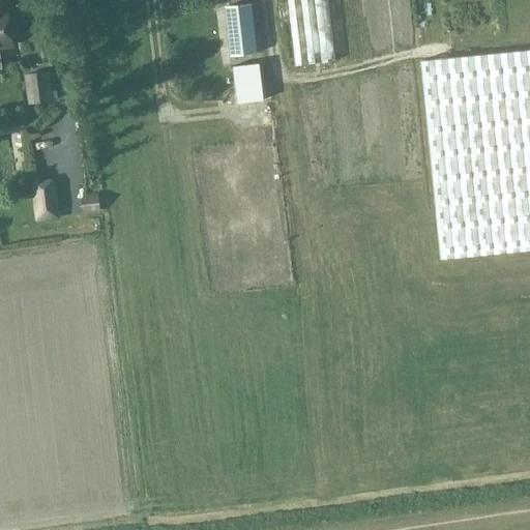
[(287,0),(295,66),(334,62),(327,0),(287,0)]
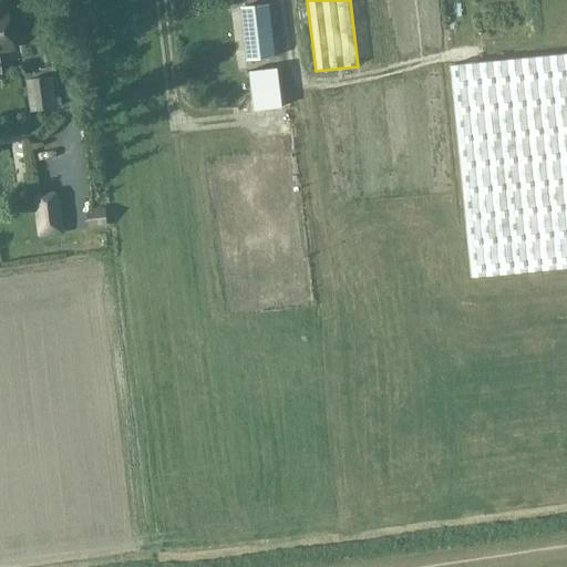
[(0,3),(0,53),(10,52),(3,3),(0,3)]
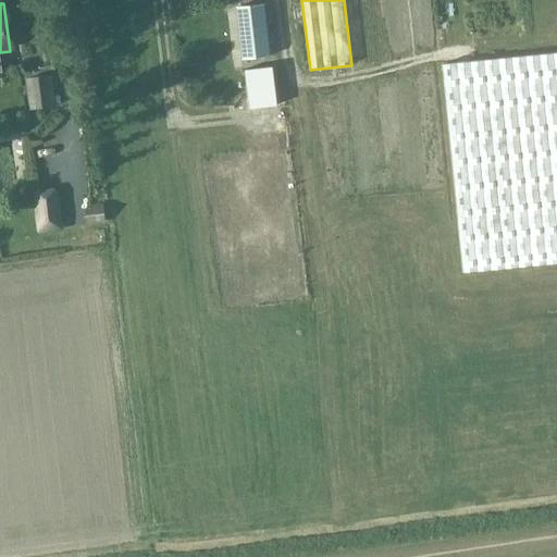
[(268,58),(262,7),(235,9),(242,61),(268,58)]
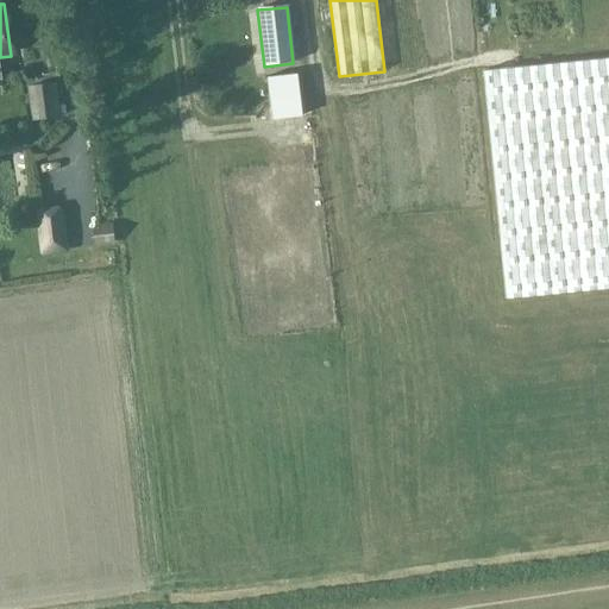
[(504,297),(608,288),(608,60),(487,70),(504,297)]
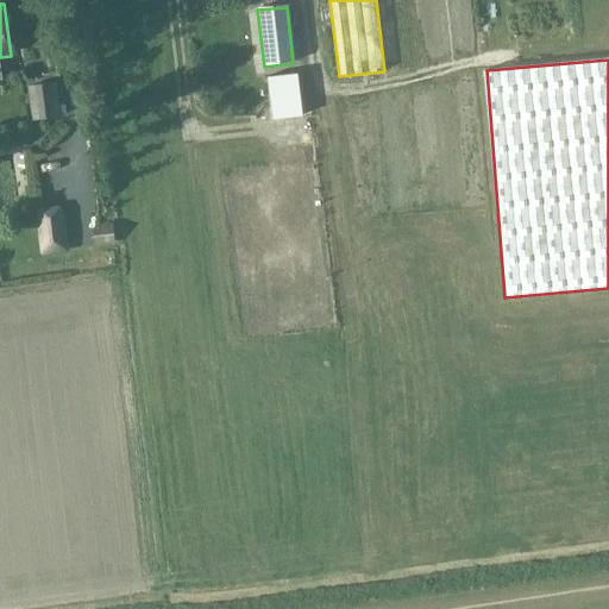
[(32,120),(61,117),(56,83),(27,87),(32,120)]
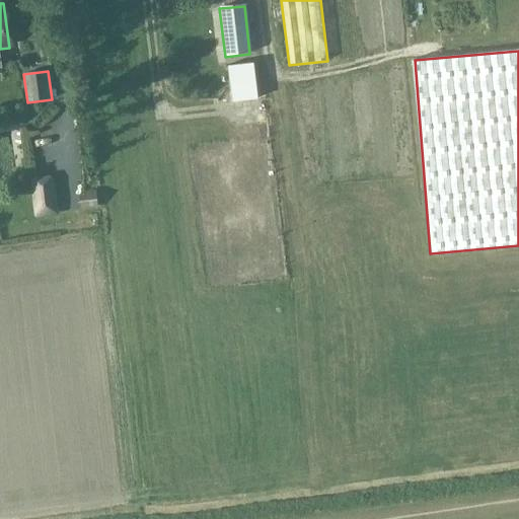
[(34,217),(58,214),(54,175),(30,178),(34,217)]
